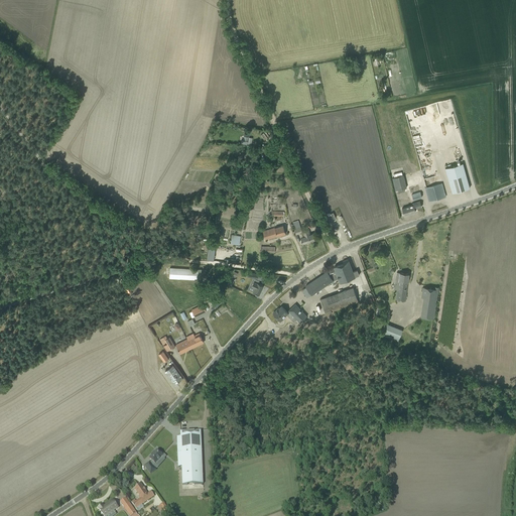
[(470,187),(463,163),(445,168),(452,192),(470,187)]
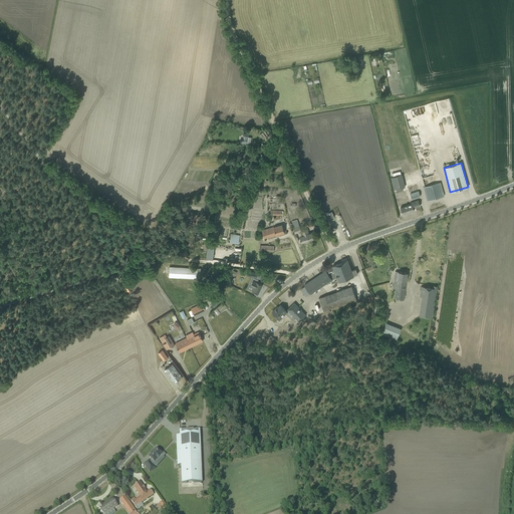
[(392,177),(395,189),(407,187),(404,174),(392,177)]
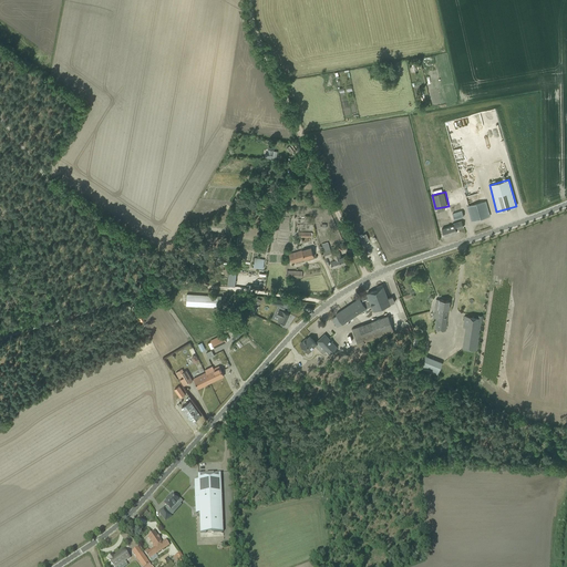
[(490,216),(486,202),(467,207),(471,222),(490,216)]
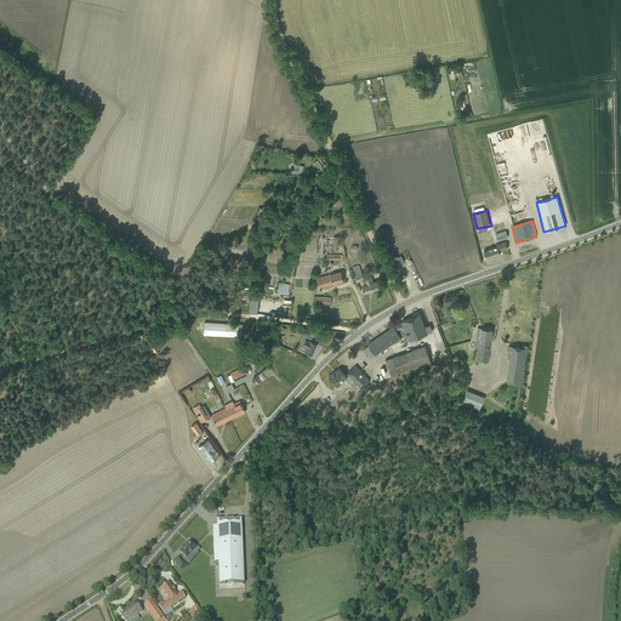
[(495,234),(497,240),(508,238),(506,231),(505,231),(503,228),(501,229),(502,232),(495,234)]
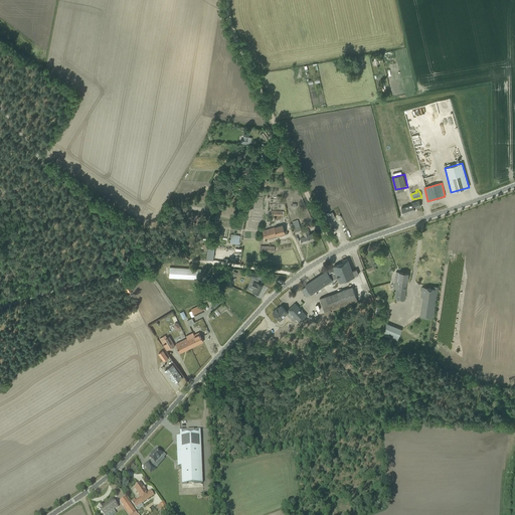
[(411,204),(401,208),(403,214),(414,210),(414,209),(420,207),(418,200),(411,203),(411,204)]
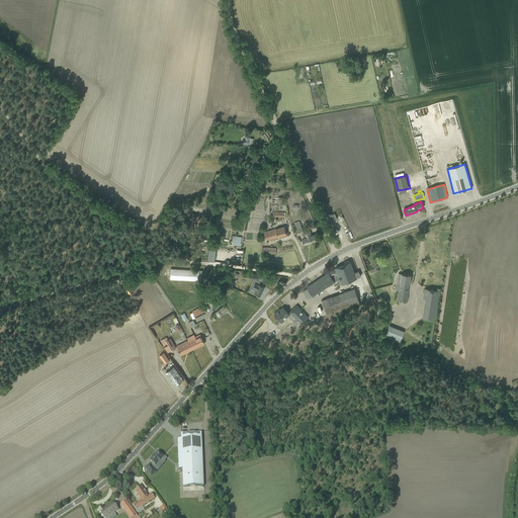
[(264,232),(266,241),(286,235),(284,227),(264,232)]
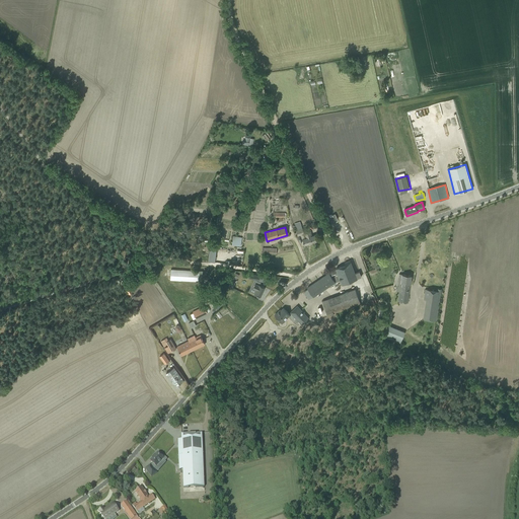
[(301,235),(304,245),(316,241),(314,235),(312,236),(310,231),(304,233),(303,228),(296,230),(298,236),(301,235)]
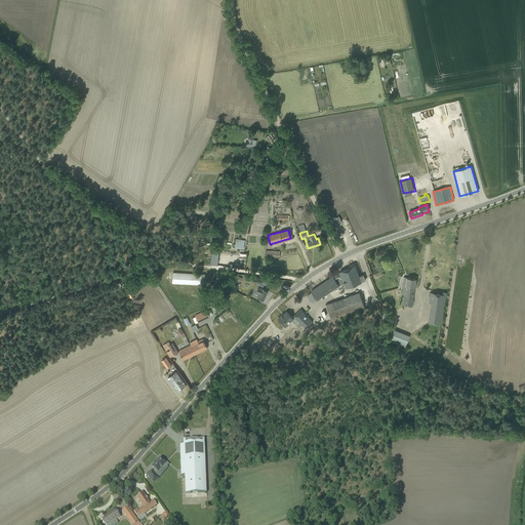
[(235,247),(243,249),(244,243),(239,242),(239,240),(236,240),(235,247)]
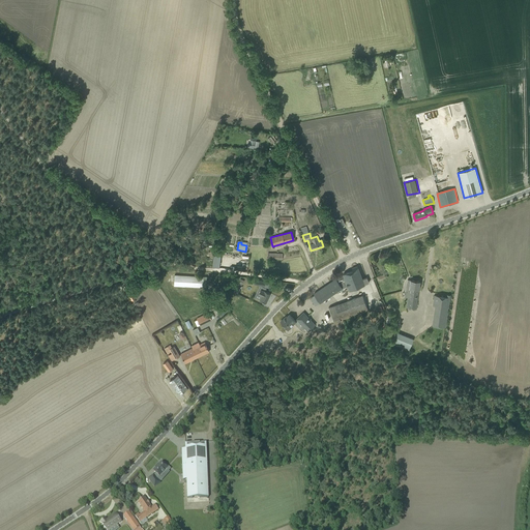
[(213,267),(222,267),(223,253),(214,252),(213,267)]
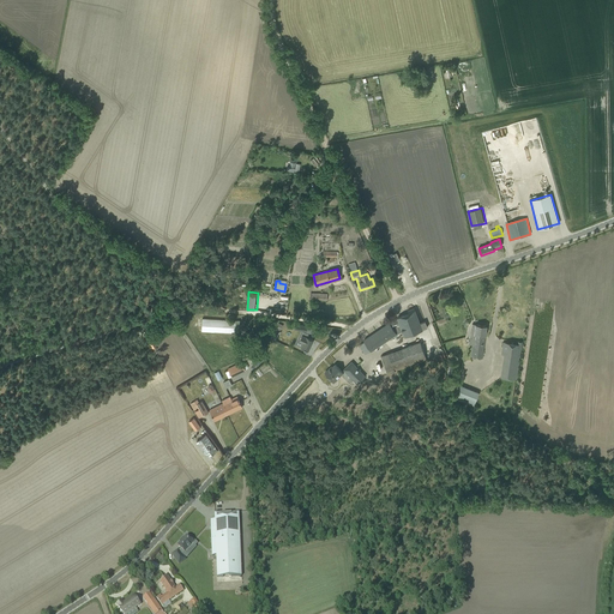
[(393,321),(390,324),(389,323),(363,341),(365,342),(359,345),(365,354),(371,350),(371,351),(396,333),(402,330),(404,337),(422,330),(427,327),(425,321),(420,323),(414,308),(408,311),(409,313),(397,318),(398,319),(393,321)]
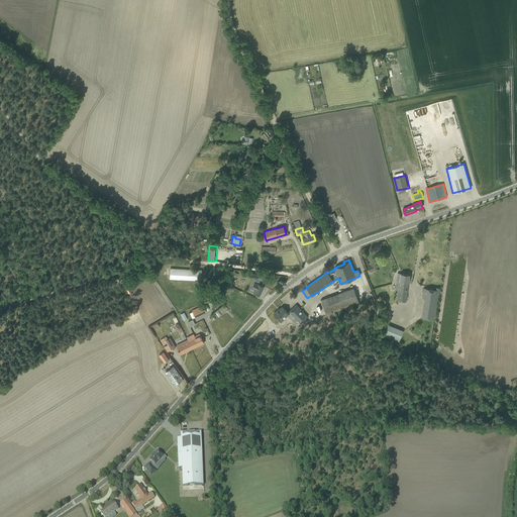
[(170,269),(170,279),(201,281),(201,279),(204,279),(204,274),(201,273),(202,271),(170,269)]
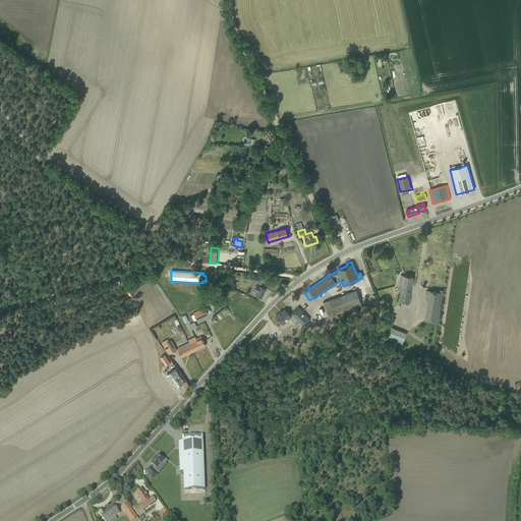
[(410,297),(412,285),(413,277),(404,275),(404,276),(401,275),(399,284),(402,284),(400,303),(409,304),(410,298),(410,297)]
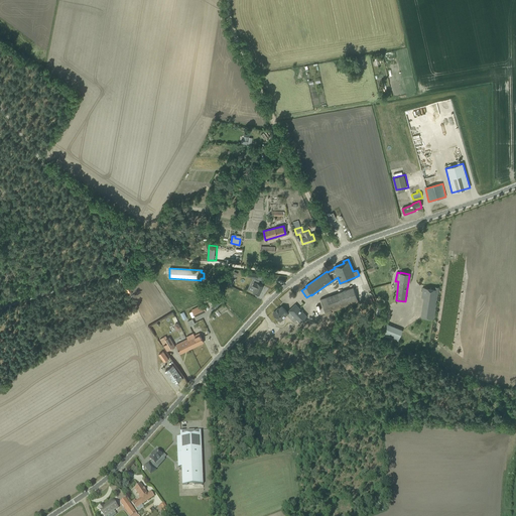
[(253,292),(259,295),(263,285),(258,283),(259,280),(255,278),(251,286),(255,288),(253,292)]
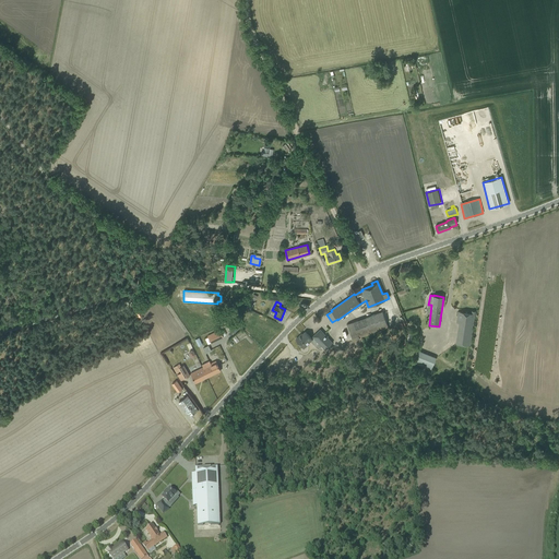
[(394,320),(391,309),(382,311),(354,322),(359,336),(388,326),(387,322),(394,320)]
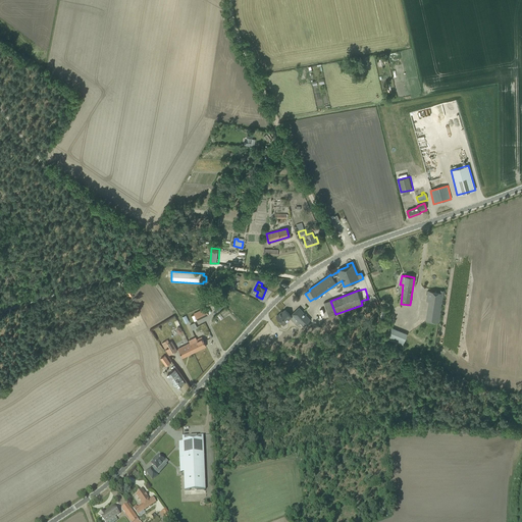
[(438,322),(442,293),(427,291),(426,296),(430,297),(426,320),(438,322)]
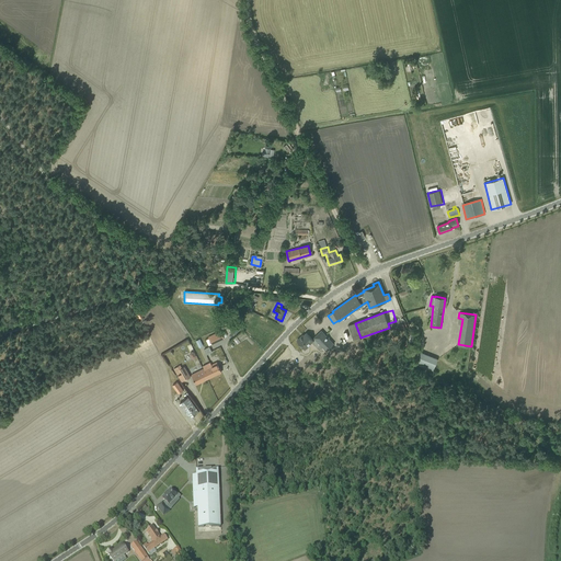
[(224,338),(220,331),(208,338),(212,344),(224,338)]
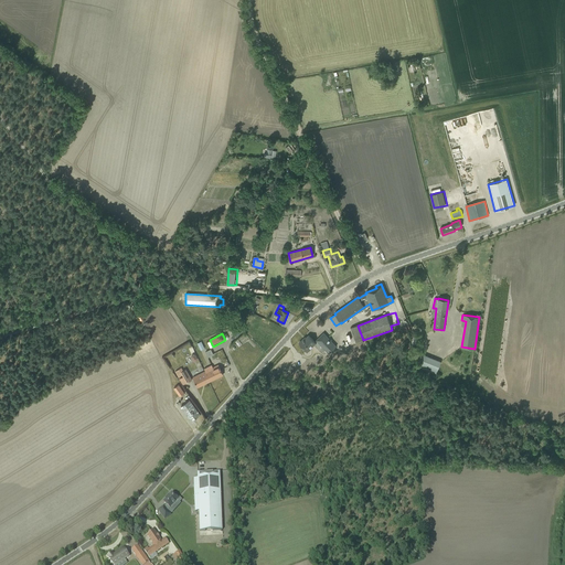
[(336,347),(327,338),(323,333),(316,340),(317,341),(316,342),(309,336),(306,338),(305,338),(299,343),(308,353),(312,348),(315,345),(321,353),(324,350),(329,354),(336,347)]
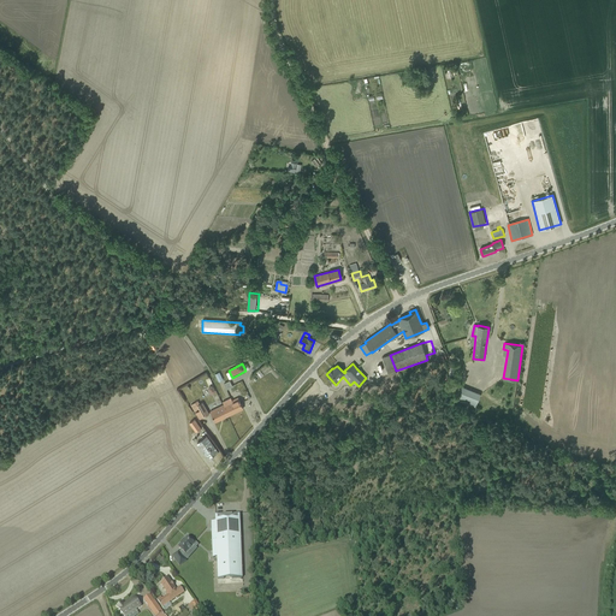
[(456,400),(475,408),(481,395),(461,386),(456,400)]
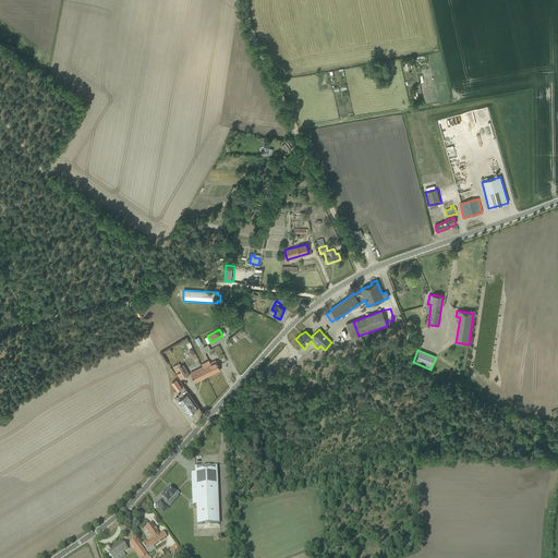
[(220,371),(215,361),(210,363),(209,361),(202,364),(203,367),(202,367),(206,377),(220,371)]
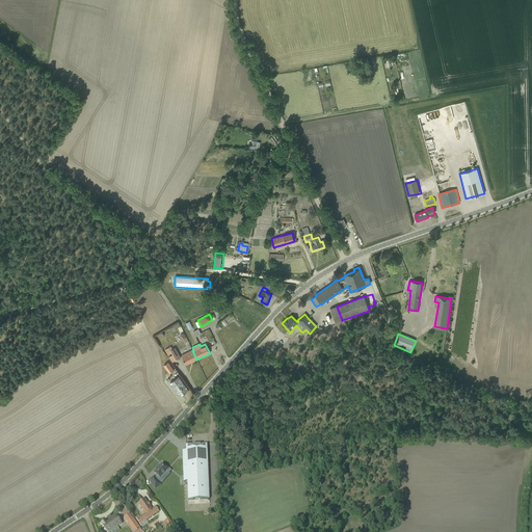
[(180,357),(175,348),(170,350),(168,347),(164,350),(167,355),(171,353),(173,354),(176,361),(180,357)]
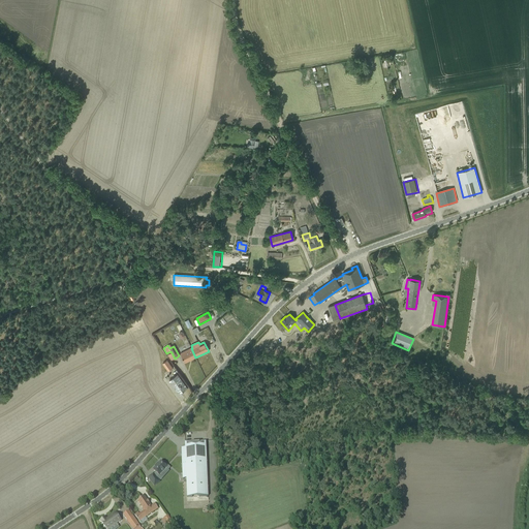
[(195,358),(191,348),(180,353),(185,363),(195,358)]
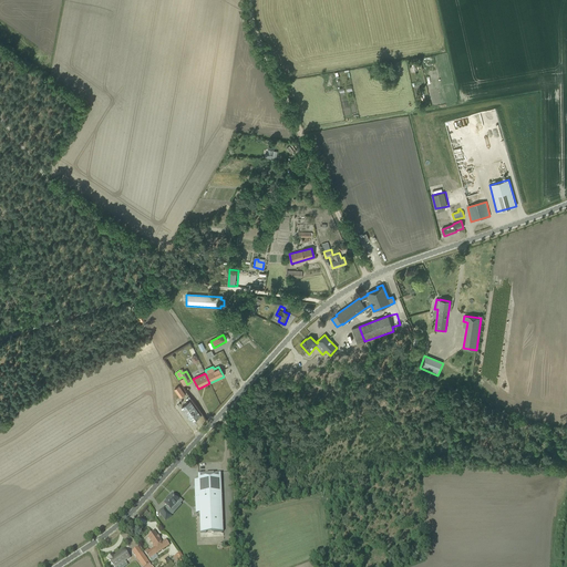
[(174,390),(181,398),(185,394),(178,387),(174,390)]
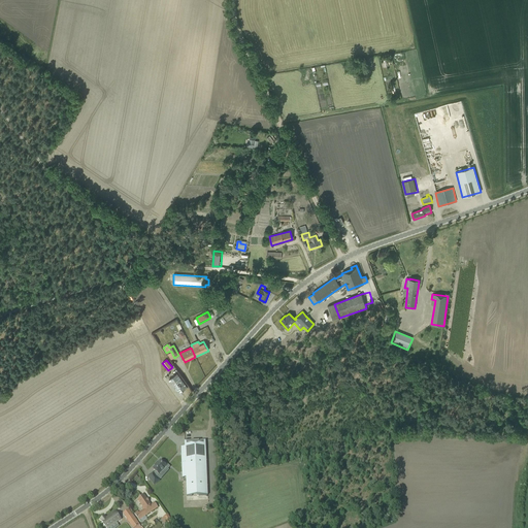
[(187,388),(177,374),(169,381),(178,394),(187,388)]
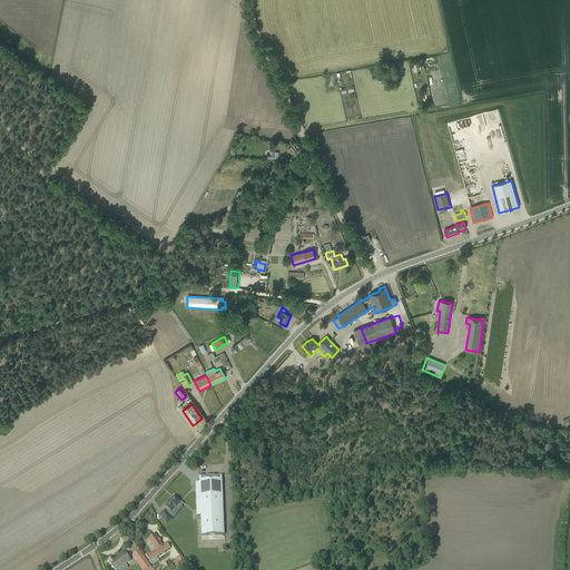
[(196,499),(199,499),(202,536),(224,534),(222,475),(202,477),(202,480),(199,480),(199,482),(195,482),(196,499)]
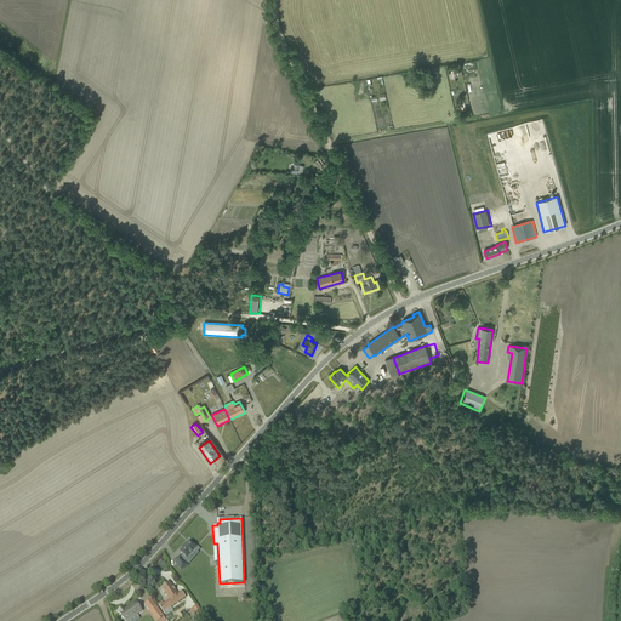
[(194,546),(189,542),(186,545),(184,543),(181,548),(182,548),(180,552),(182,556),(181,557),(180,556),(174,560),(181,570),(187,565),(184,560),(186,558),(187,558),(194,550),(197,552),(200,550),(195,545),(194,546)]
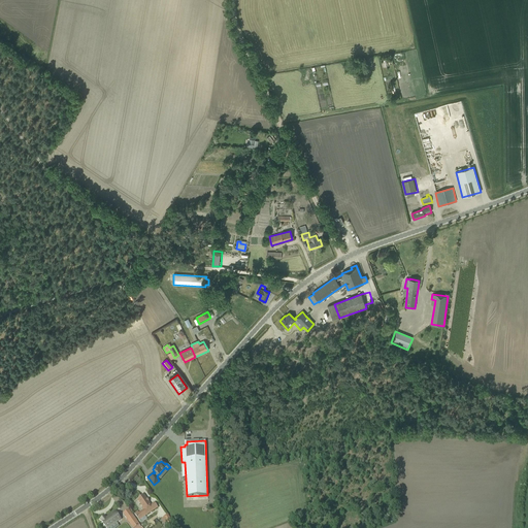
[(134,514),(137,518),(139,521),(158,508),(154,503),(151,505),(144,495),(137,500),(143,509),(139,514),(137,512),(134,514)]
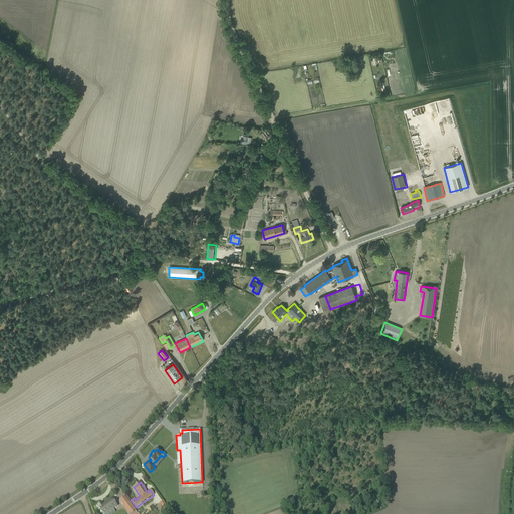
[(103,505),(101,503),(97,506),(102,513),(105,513),(117,506),(112,498),(103,505)]
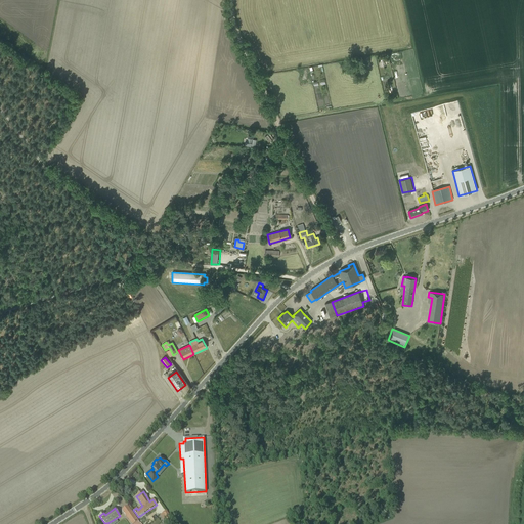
[(139,520),(132,511),(125,515),(131,523),(141,523),(140,523),(138,521),(139,520)]
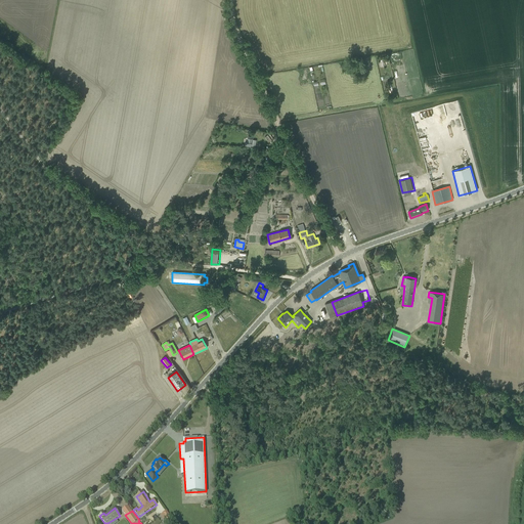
[(162,514),(169,523),(173,520),(166,511),(162,514)]
